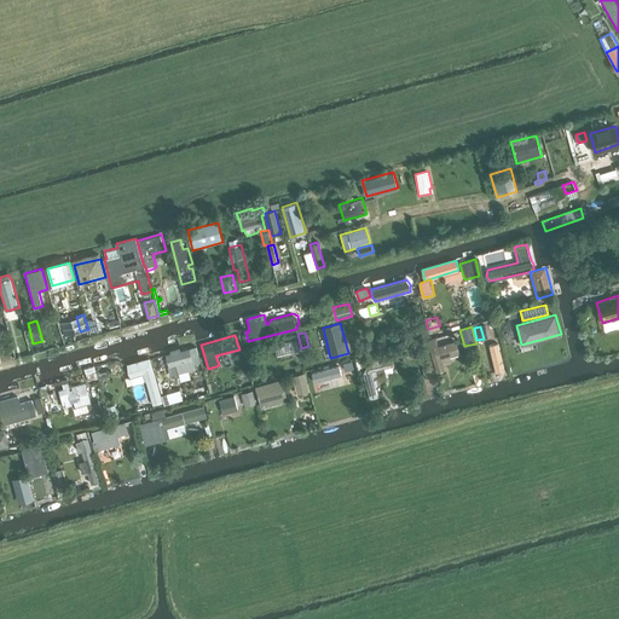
[(445,370),(443,358),(460,354),(456,340),(438,346),(435,336),(427,339),(435,372),(445,370)]
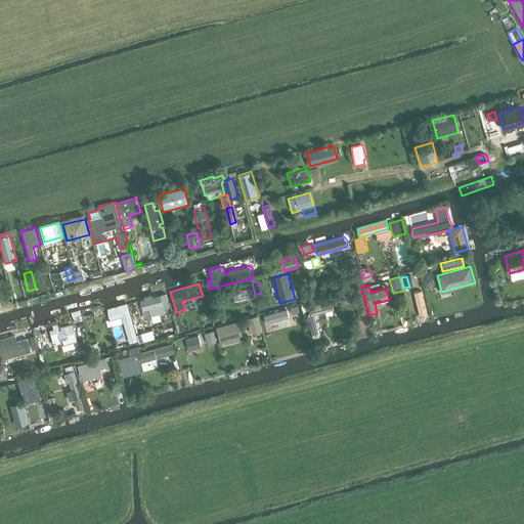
[(253,296),(251,286),(232,291),(235,301),(253,296)]
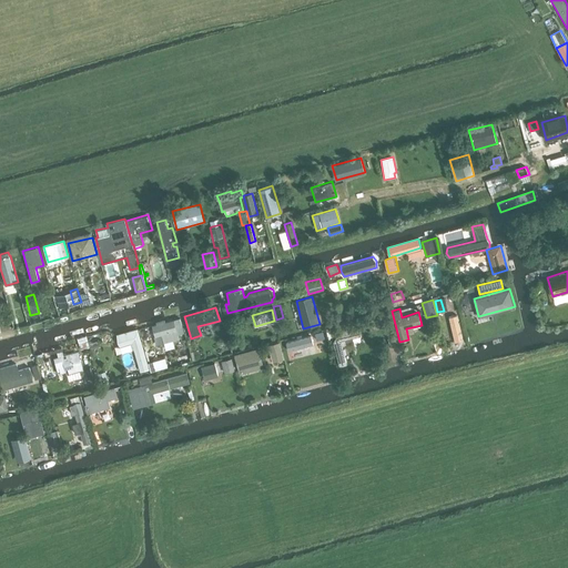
[(455,342),(463,340),(457,315),(455,315),(454,314),(452,314),(452,316),(449,316),(455,342)]
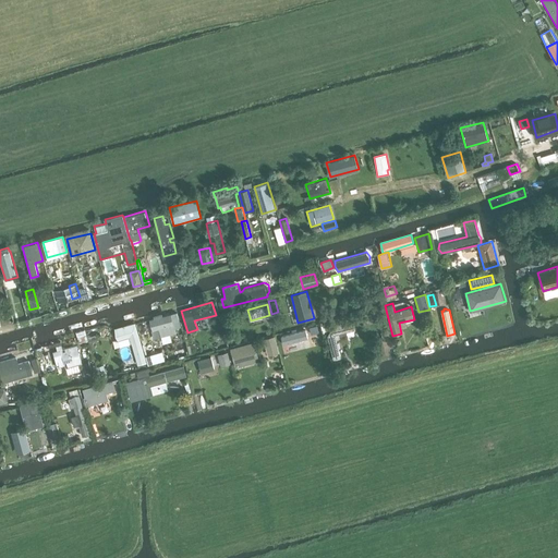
[(181,326),(177,312),(162,315),(162,313),(154,316),(154,317),(149,318),(153,331),(159,329),(161,336),(176,332),(174,327),(181,326)]
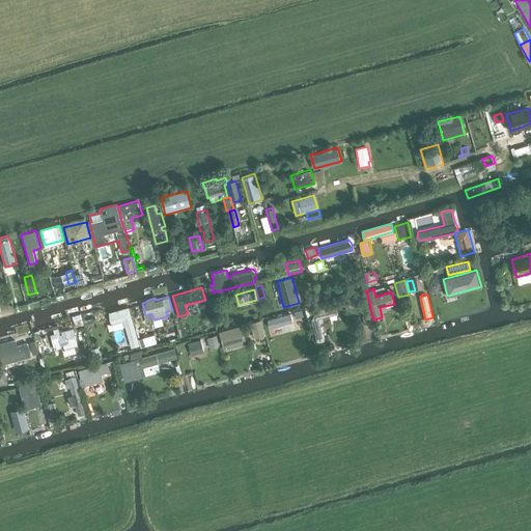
[(214,305),(207,307),(212,323),(218,322),(214,305)]
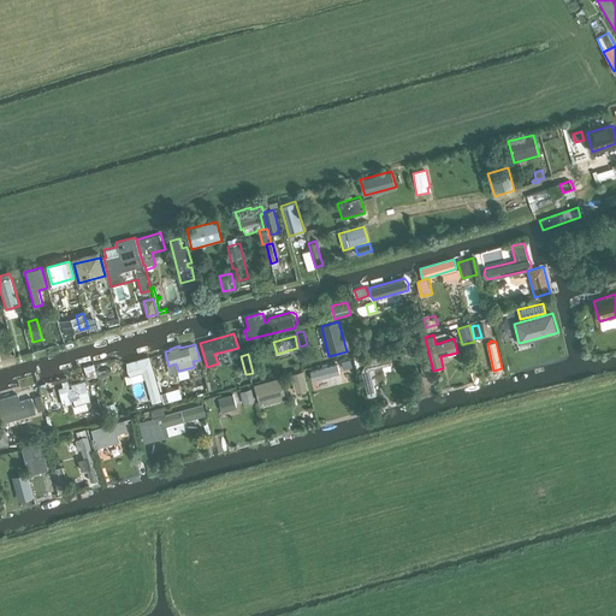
[(161,400),(149,355),(126,362),(130,374),(143,371),(152,402),(161,400)]
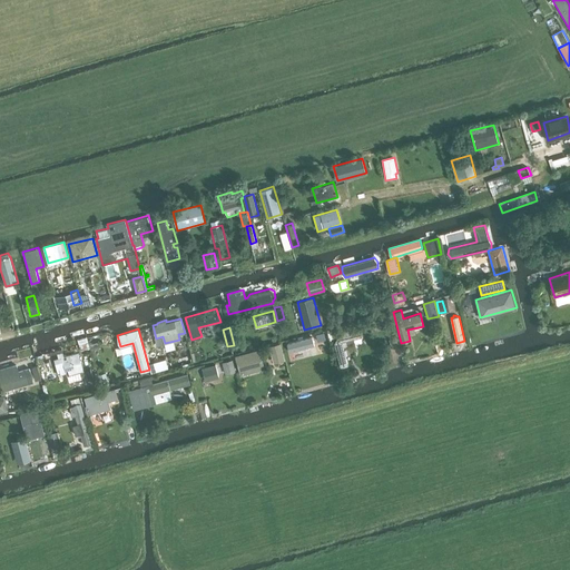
[(363,336),(361,330),(340,334),(335,343),(341,366),(349,365),(344,346),(354,343),(354,338),(363,336)]
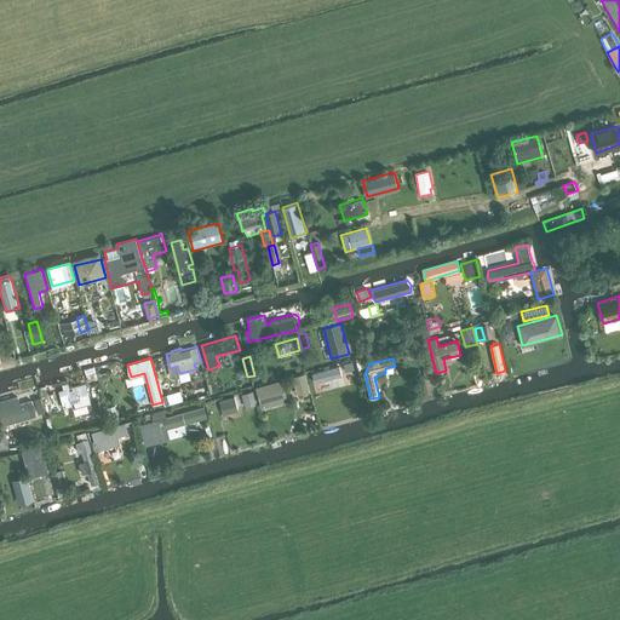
[(345,372),(355,369),(352,361),(344,363),(345,372)]
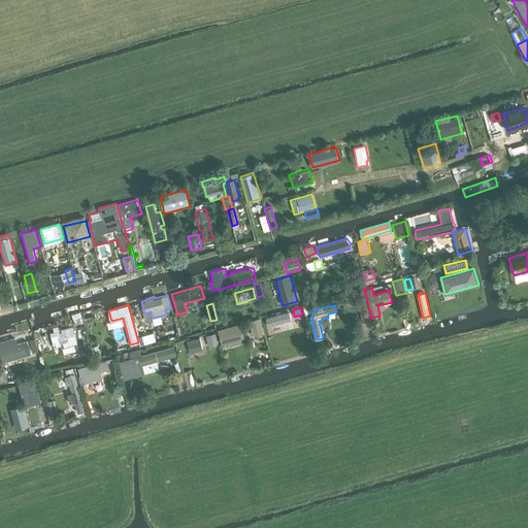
[(80,311),(72,314),(75,325),(76,324),(81,322),(81,323),(84,322),(80,311)]
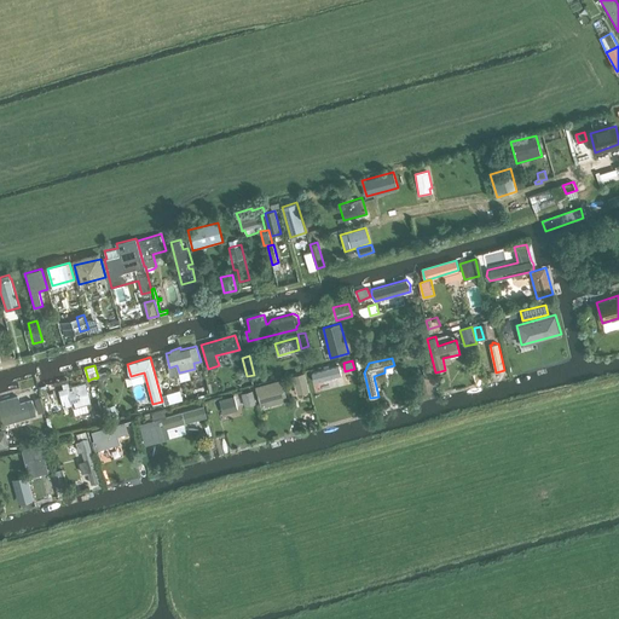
[(97,372),(99,381),(110,377),(108,370),(97,372)]
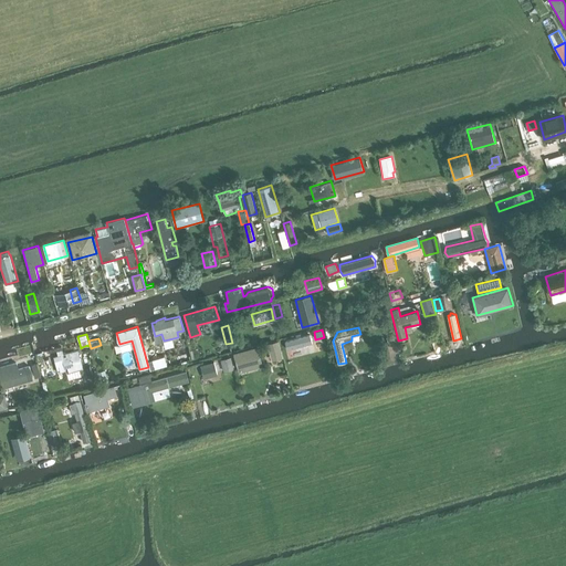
[(302,344),(304,350),(326,345),(324,338),(302,344)]
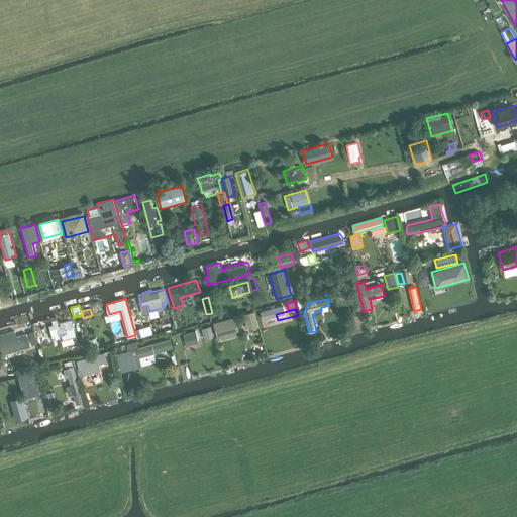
[(248,329),(260,326),(254,310),(243,313),(248,329)]
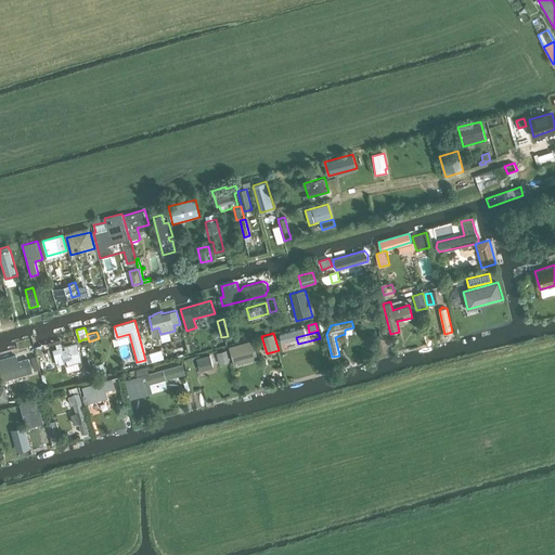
[(388,335),(375,339),(382,358),(394,353),(388,335)]
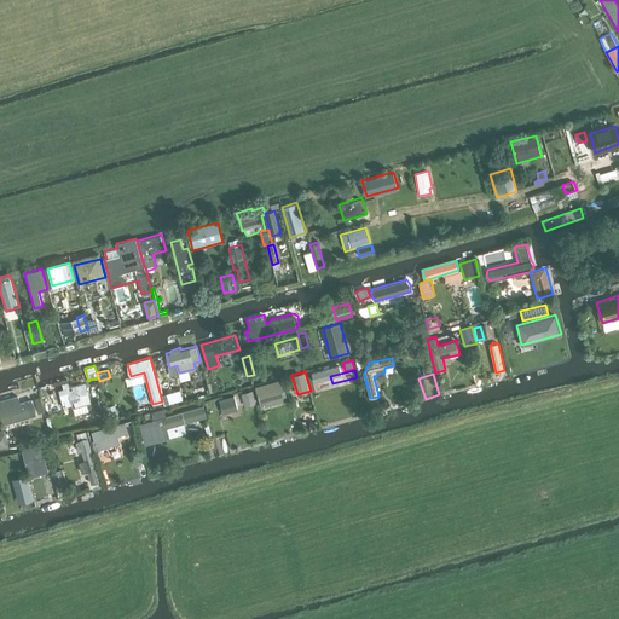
[(261,408),(288,400),(282,379),(255,386),(261,408)]
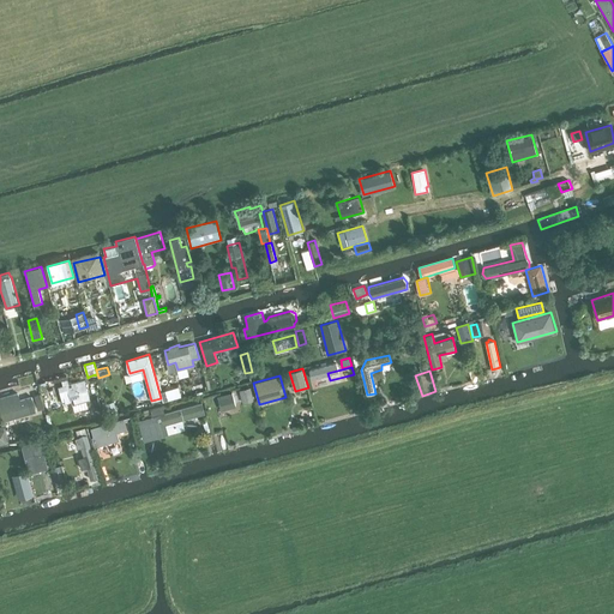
[(62,386),(59,387),(61,396),(64,405),(71,403),(72,405),(90,399),(84,379),(70,384),(67,379),(61,380),(62,386)]
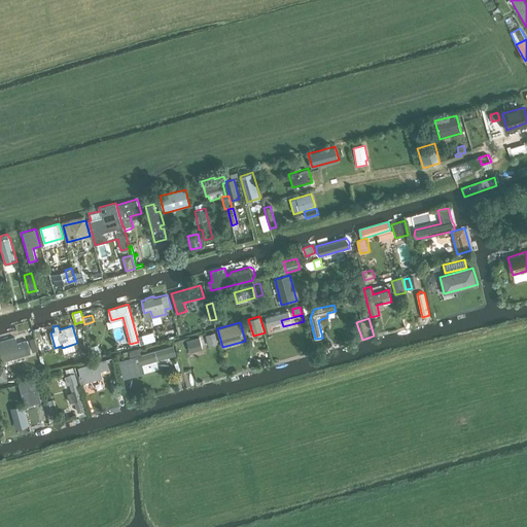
[(141,335),(144,344),(155,340),(153,331),(141,335)]
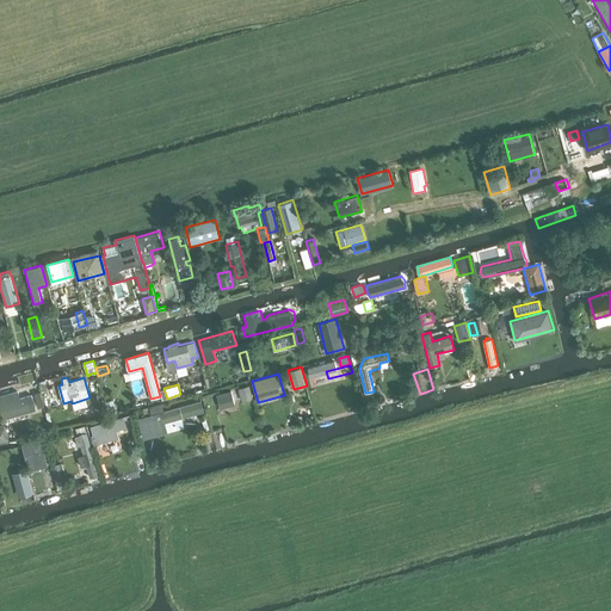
[(242,401),(253,399),(250,386),(238,388),(242,401)]
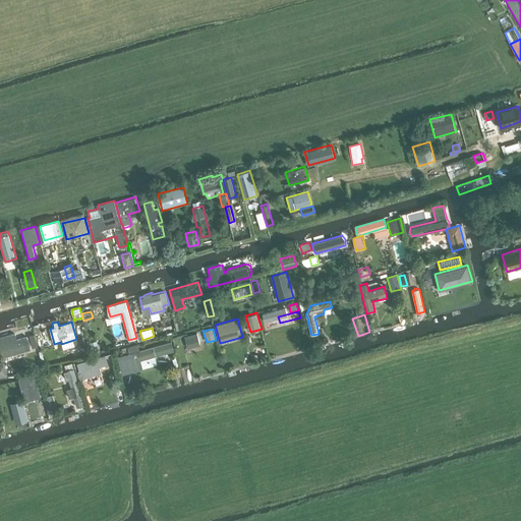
[(16,339),(15,333),(0,337),(0,347),(3,356),(31,349),(27,336),(16,339)]
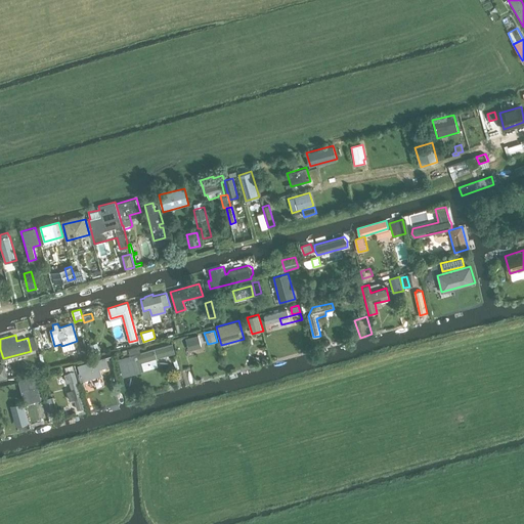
[(185,338),(189,350),(202,347),(199,335),(185,338)]
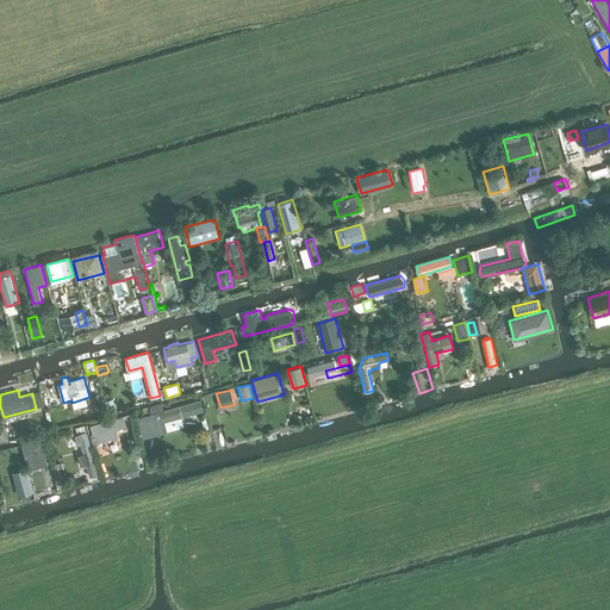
[(38,408),(44,405),(41,391),(33,393),(38,408)]
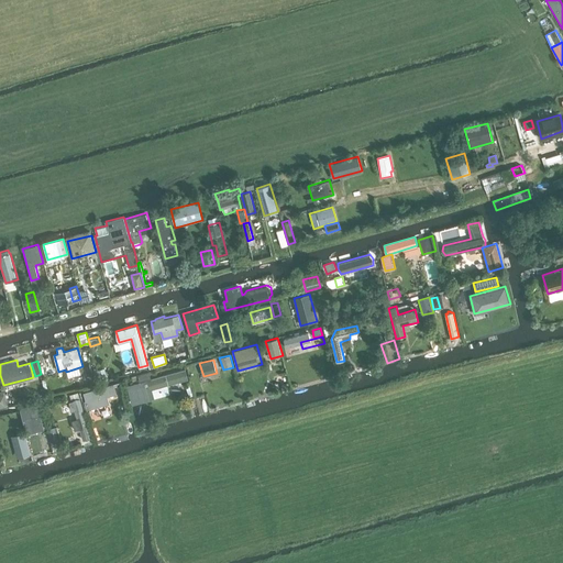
[(105,367),(98,370),(101,382),(108,379),(105,367)]
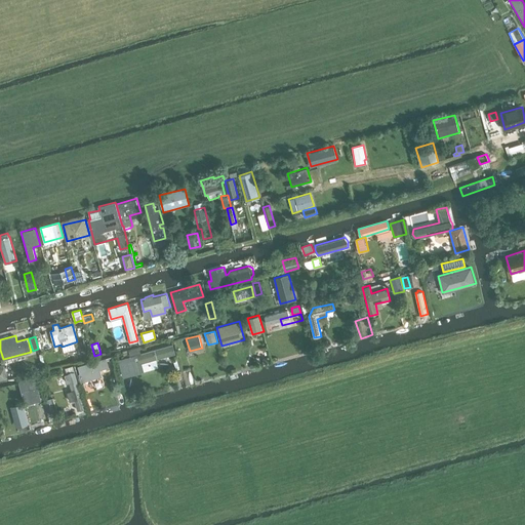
[(130,356),(117,359),(122,377),(145,371),(142,362),(175,353),(172,344),(140,353),(139,348),(129,351),(130,356)]
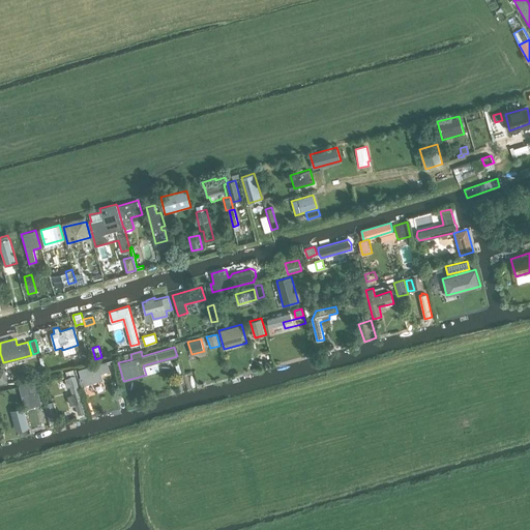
[(79,371),(83,386),(101,381),(100,375),(114,371),(112,361),(96,365),(79,371)]
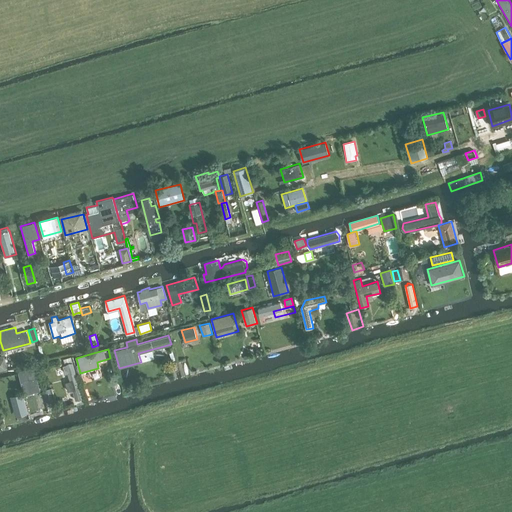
[(73,389),(75,400),(82,398),(73,362),(65,364),(62,365),(65,373),(68,372),(70,380),(65,381),(68,391),(73,389)]
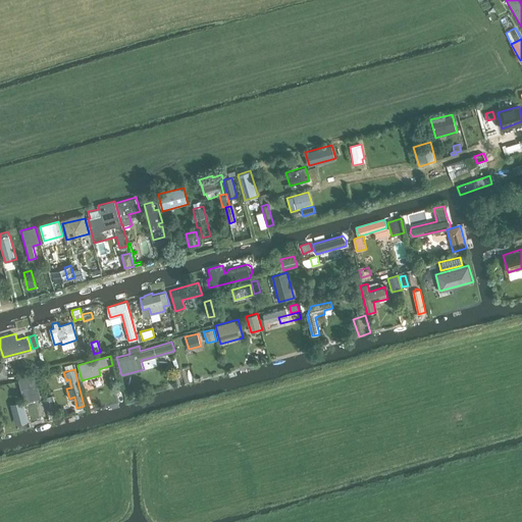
[(24,402),(41,398),(35,375),(18,379),(24,402)]
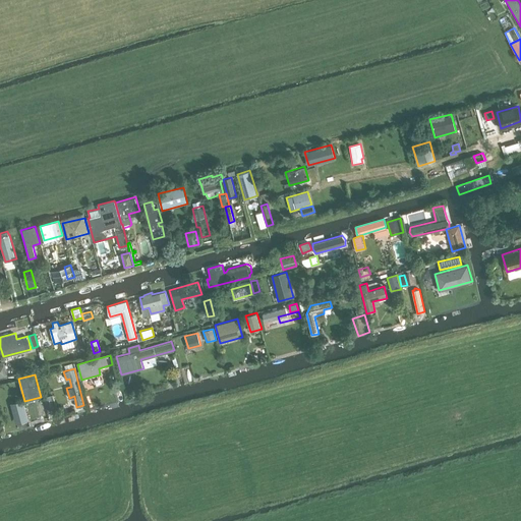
[(55,410),(52,395),(44,396),(47,411),(55,410)]
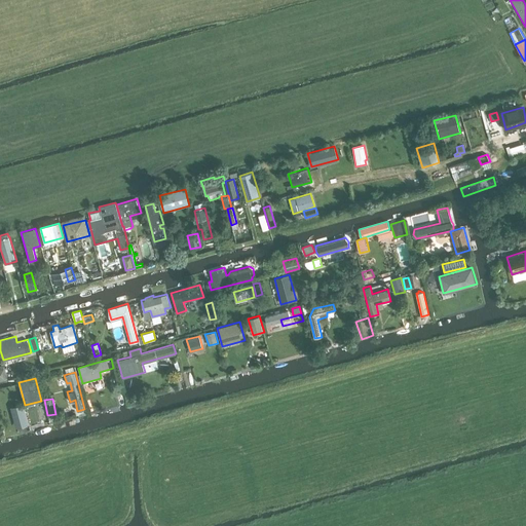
[(24,404),(10,407),(16,428),(29,424),(24,404)]
